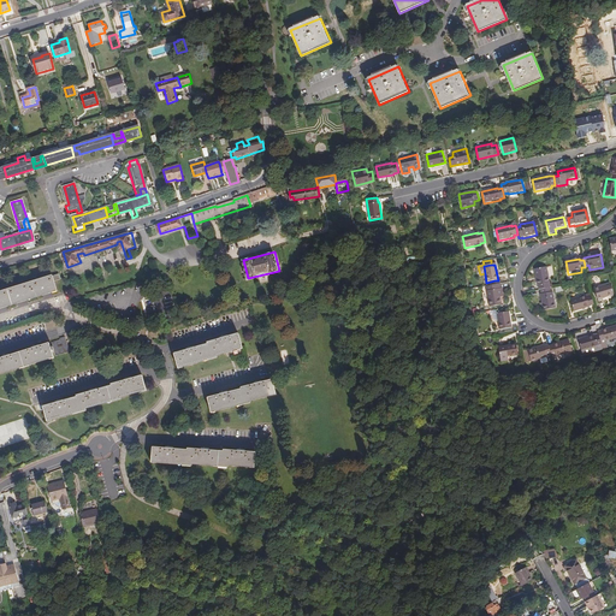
[(57,267),(0,284),(0,309),(58,291),(52,274),(58,272),(57,267)]
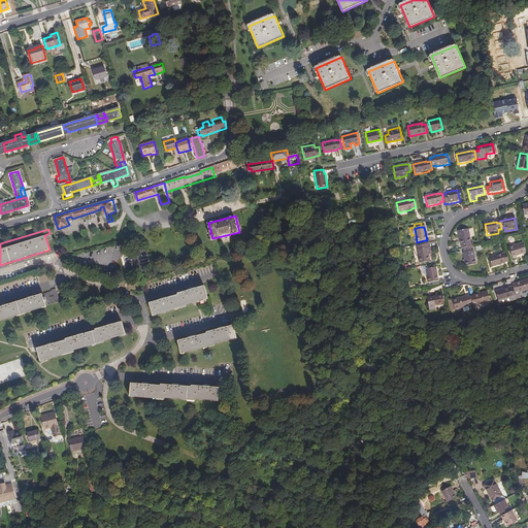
[(462,246),(462,250),(464,250),(471,249),(471,244),(472,244),(469,230),(459,232),(461,246),(462,246)]
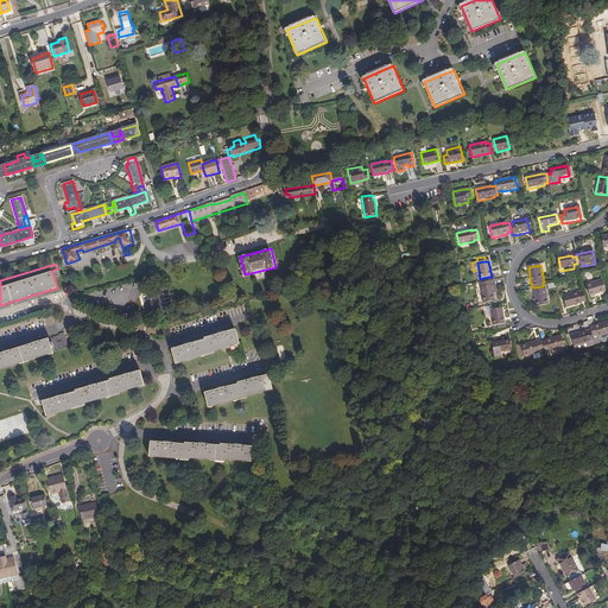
[(481,283),(479,283),(483,304),(494,302),(493,293),(495,292),(494,285),(493,280),(488,282),(481,283)]
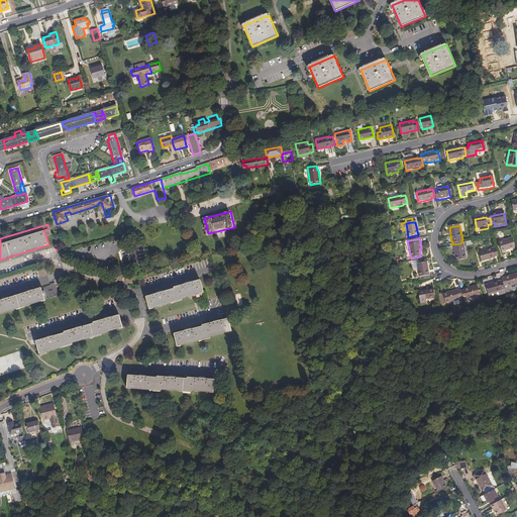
[(516,251),(514,240),(500,244),(504,255),(516,251)]
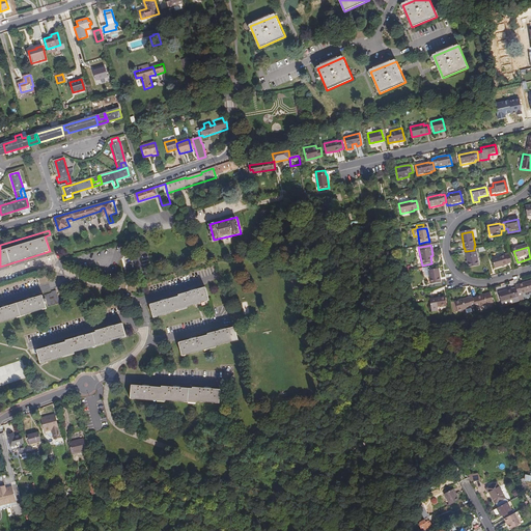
[(476,254),(475,250),(474,250),(467,251),(468,255),(467,256),(469,270),(479,268),(477,254),(476,254)]
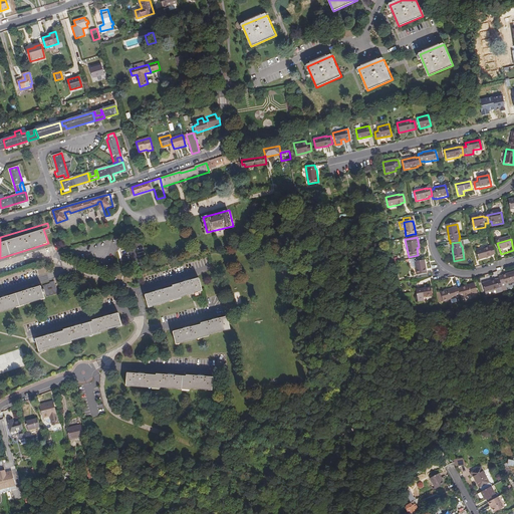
[(493,258),(496,257),(494,249),(490,250),(490,249),(477,253),(480,263),(493,259),(493,258)]
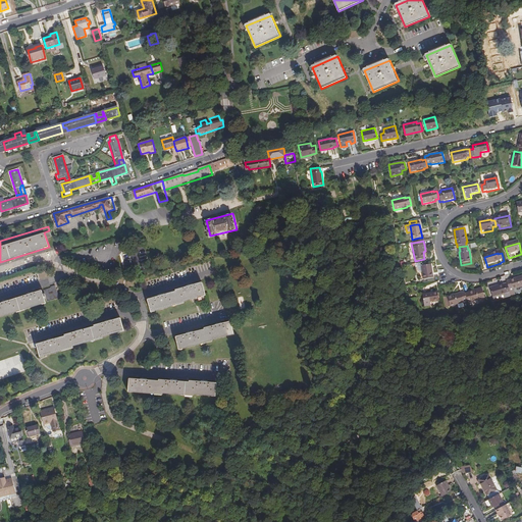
[(433,278),(431,264),(421,266),(424,279),(433,278)]
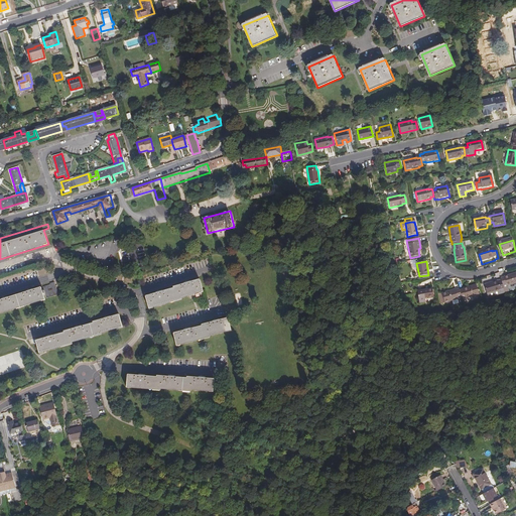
[(503,282),(506,294),(510,293),(509,288),(515,285),(515,275),(506,278),(506,279),(502,280),(503,282)]
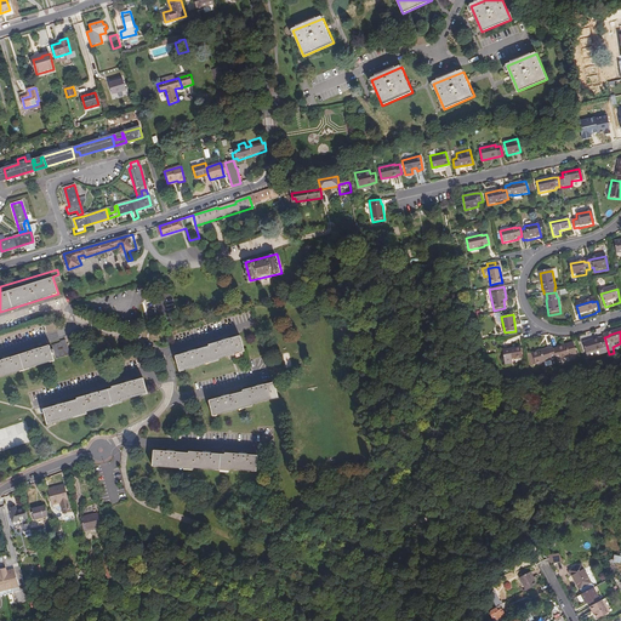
[(245,351),(241,337),(209,346),(209,347),(176,357),(180,371),(214,363),(212,360),(245,351)]
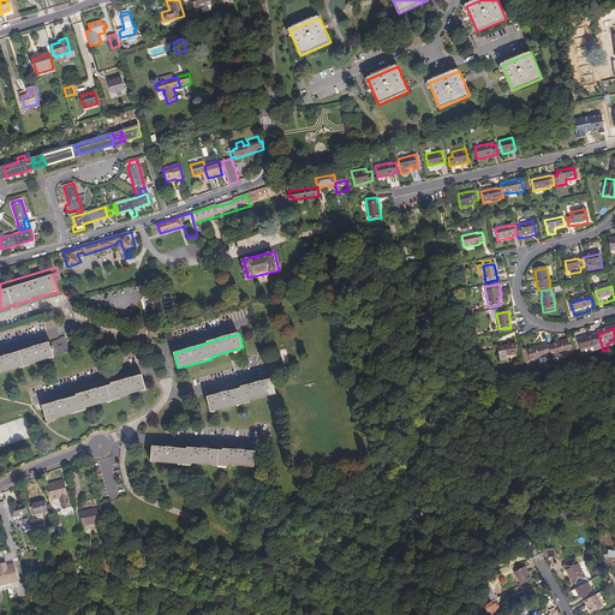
[(69,351),(65,336),(59,338),(60,340),(53,342),(53,346),(51,347),(49,344),(0,358),(0,375),(53,358),(52,352),(55,351),(57,356),(69,351)]
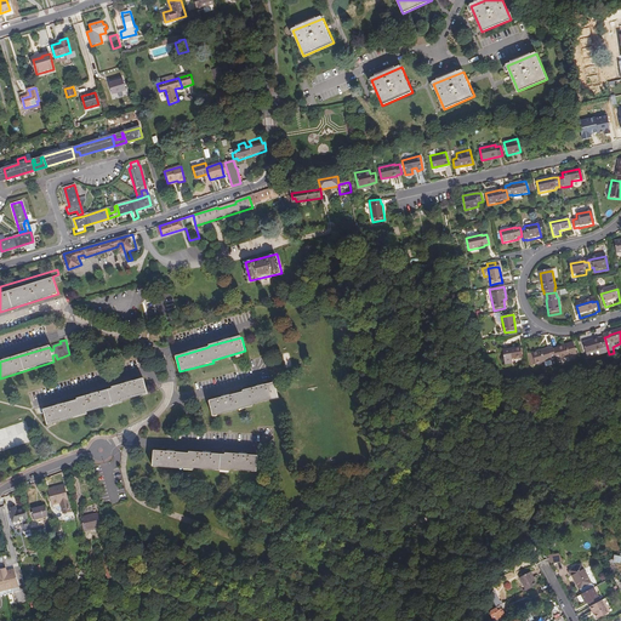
[(590,360),(609,354),(605,340),(599,341),(599,340),(585,345),(590,360)]
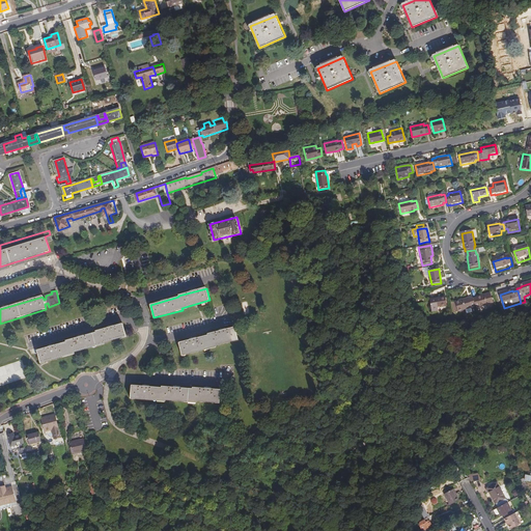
[(471,298),(473,306),(475,305),(476,306),(478,305),(479,308),(494,303),(490,292),(476,297),(476,298),(473,299),(473,298),(471,298)]
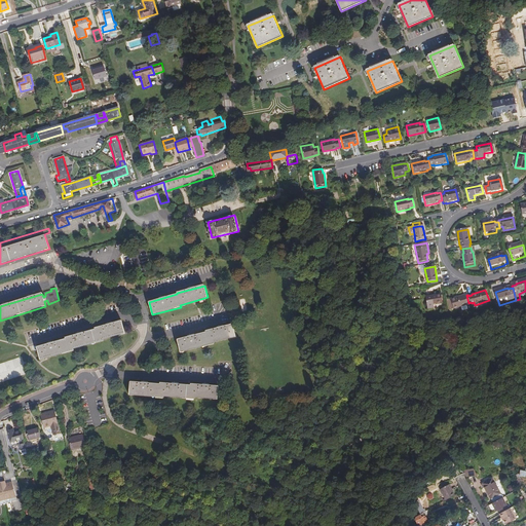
[(442,303),(441,294),(425,296),(426,309),(434,308),(433,304),(442,303)]
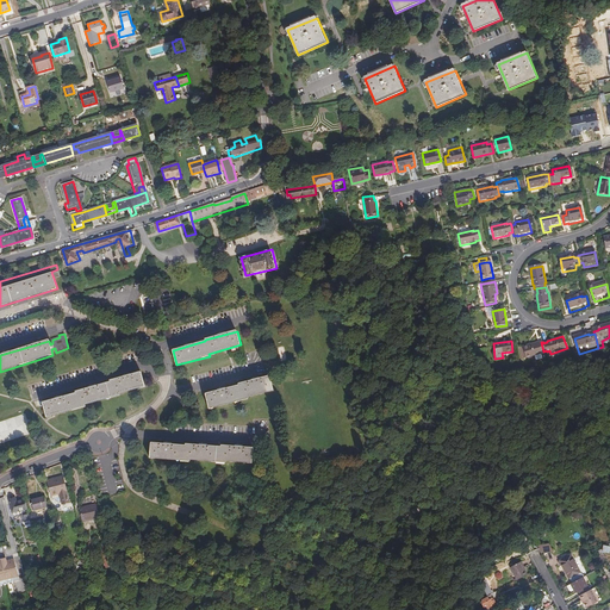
[(541,352),(543,352),(541,342),(539,343),(537,342),(523,347),(526,359),(542,354),(541,352)]
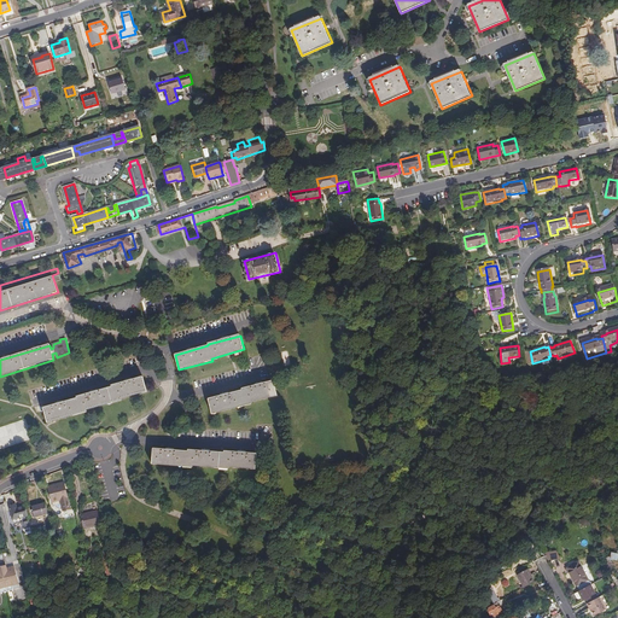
[(151,389),(147,375),(112,385),(114,386),(79,397),(79,400),(42,408),(47,424),(82,414),(83,412),(117,402),(117,400),(151,389)]
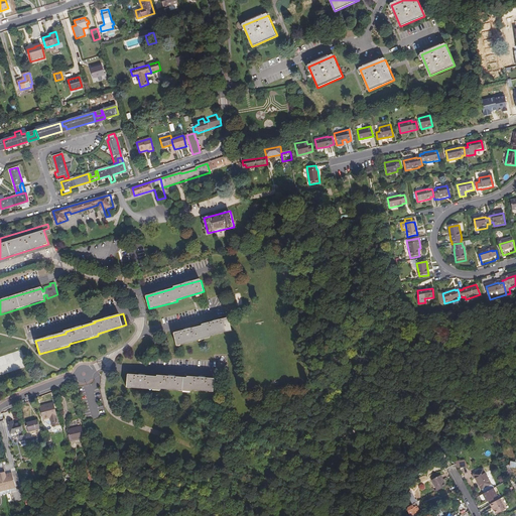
[(231,329),(228,318),(203,325),(203,327),(175,335),(178,346),(187,343),(188,345),(195,344),(195,342),(205,339),(205,337),(216,334),(217,336),(223,334),(223,332),(231,329)]
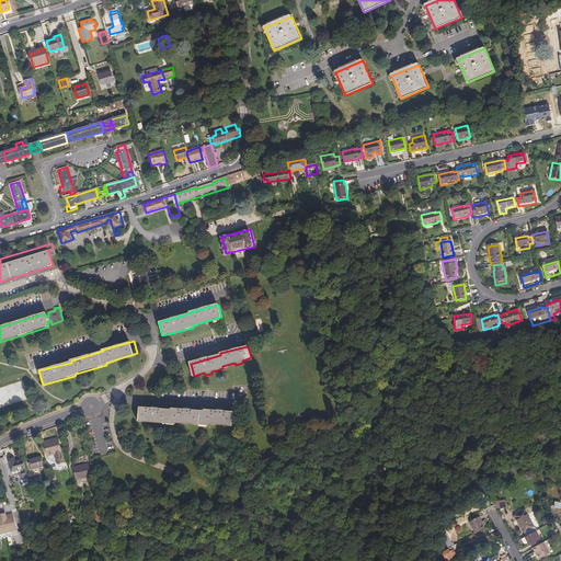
[(25,380),(0,387),(0,407),(30,399),(25,380)]
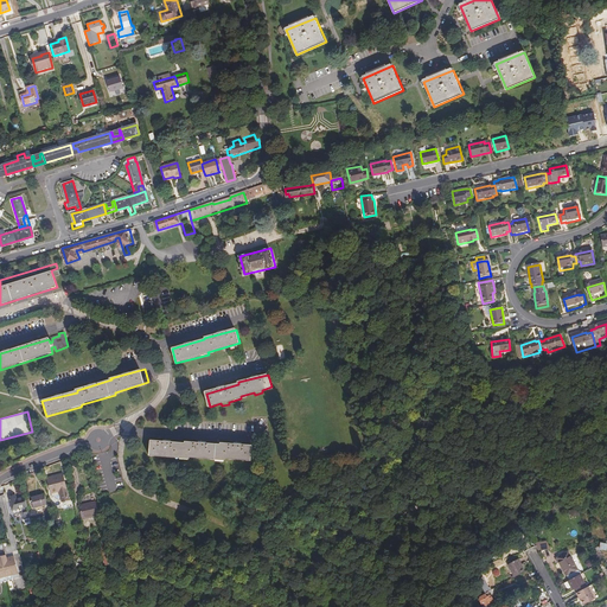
[(249,460),(249,447),(217,445),(217,446),(183,443),(183,445),(149,442),(148,455),(181,458),(181,457),(215,458),(215,457),(249,460)]
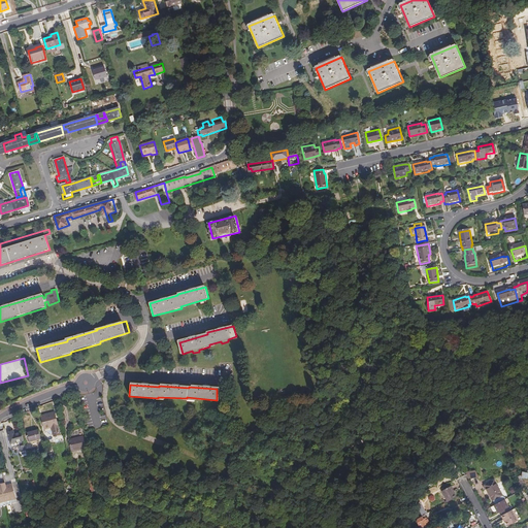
[(55,414),(41,417),(45,433),(54,432),(55,437),(61,436),(55,414)]
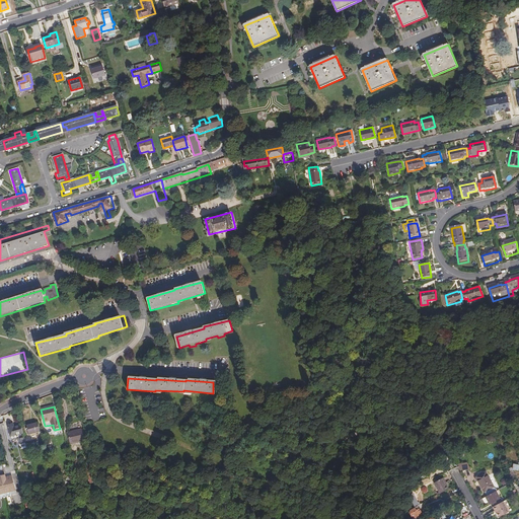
[(72,428),(73,432),(81,430),(82,431),(84,430),(82,423),(80,424),(80,423),(72,425),(72,428)]
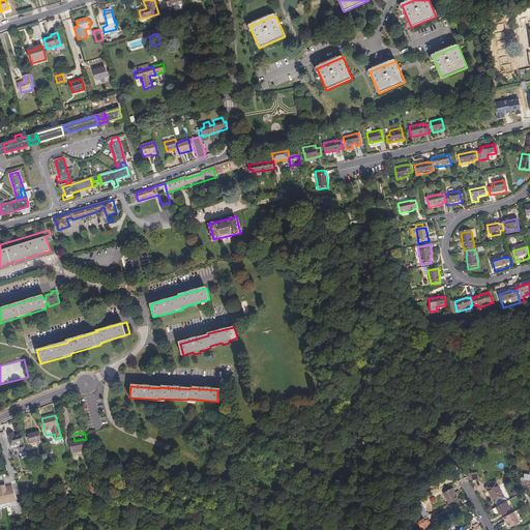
[(9,453),(4,433),(0,434),(5,454),(9,453)]
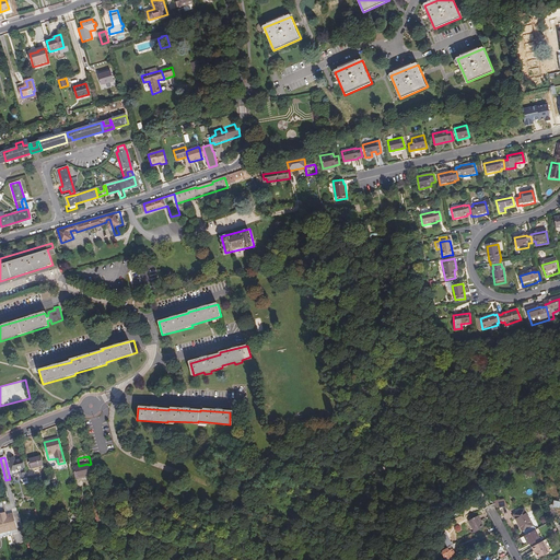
[(25,467),(23,459),(15,462),(14,457),(9,459),(12,471),(25,467)]
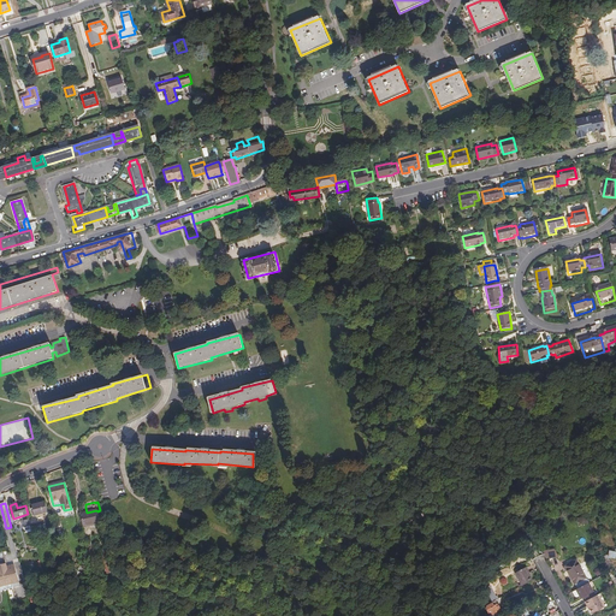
[(30,507),(34,516),(42,514),(47,513),(45,503),(30,507)]
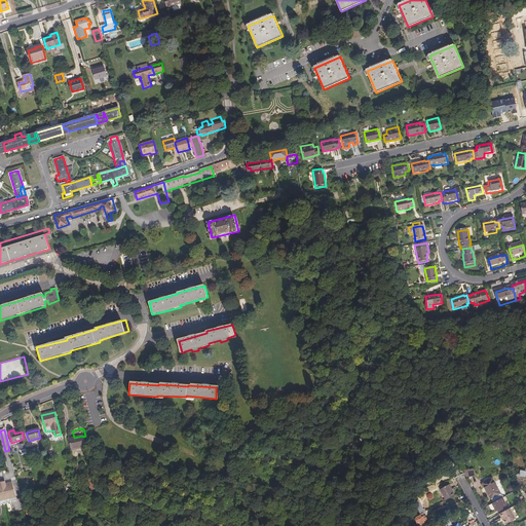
[(74,438),(69,440),(72,450),(85,447),(83,437),(82,436),(74,438)]
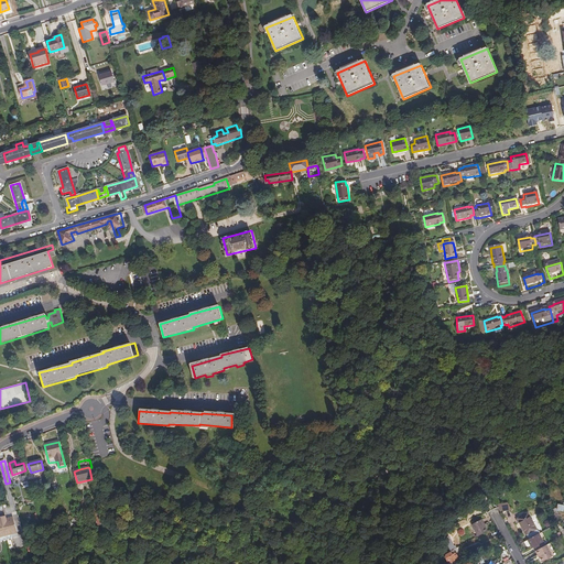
[(31,473),(26,474),(28,481),(41,478),(39,470),(31,473)]
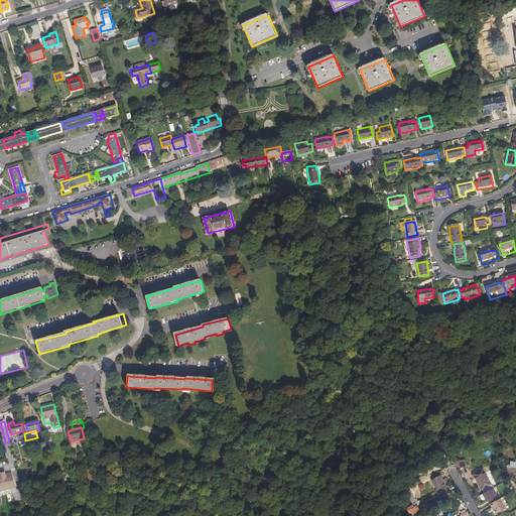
[(88,480),(96,478),(91,462),(83,465),(87,477),(80,479),(81,483),(88,480)]
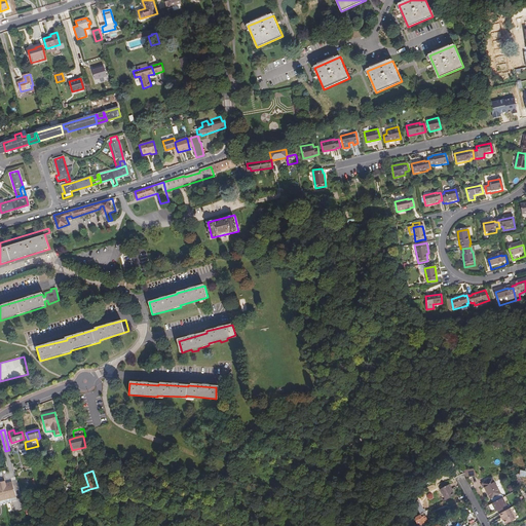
[(491,497),(493,502),(501,498),(499,493),(493,479),(483,483),(484,487),(485,486),(490,497),(491,497)]
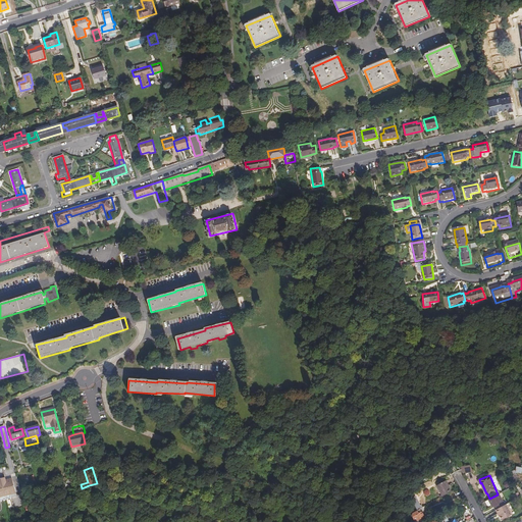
[(0,501),(18,497),(14,477),(7,479),(6,477),(0,478),(0,501)]
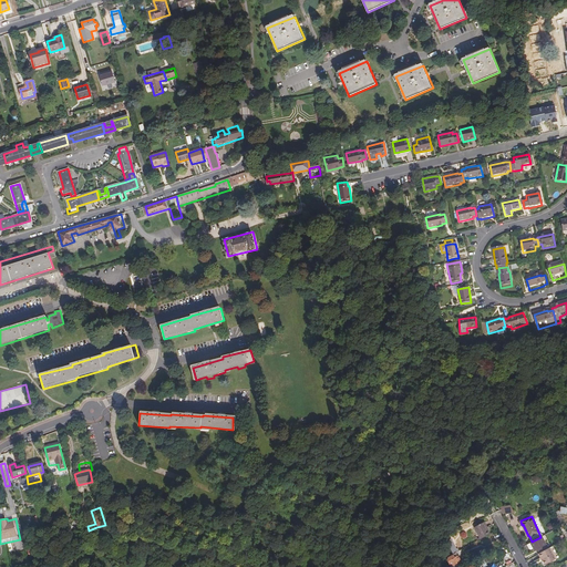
[(473,528),(480,539),(490,535),(486,528),(486,527),(483,523),(473,528)]
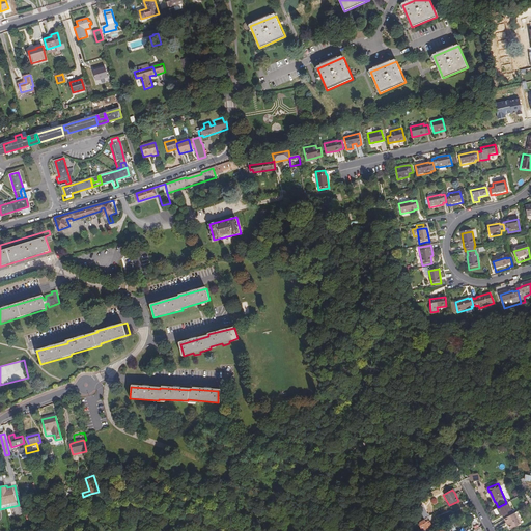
[(498,507),(493,510),(495,513),(497,514),(499,513),(500,515),(502,515),(503,519),(504,519),(512,513),(507,503),(506,503),(498,507)]
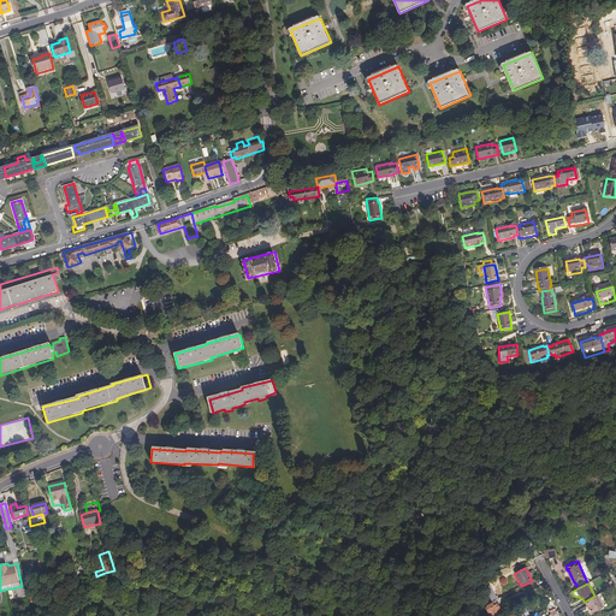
[(604,608),(597,594),(594,596),(596,597),(585,602),(592,614),(604,608)]
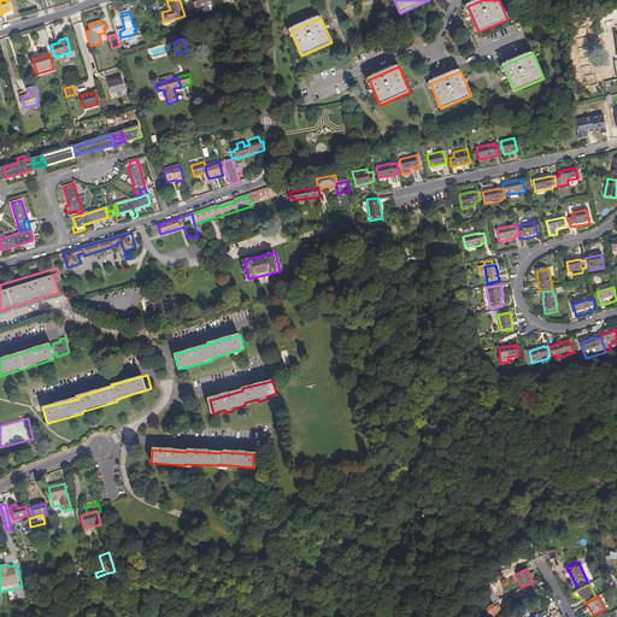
[(495,601),(493,604),(493,605),(488,607),(487,610),(489,616),(494,616),(495,616),(495,615),(500,611),(495,601)]
